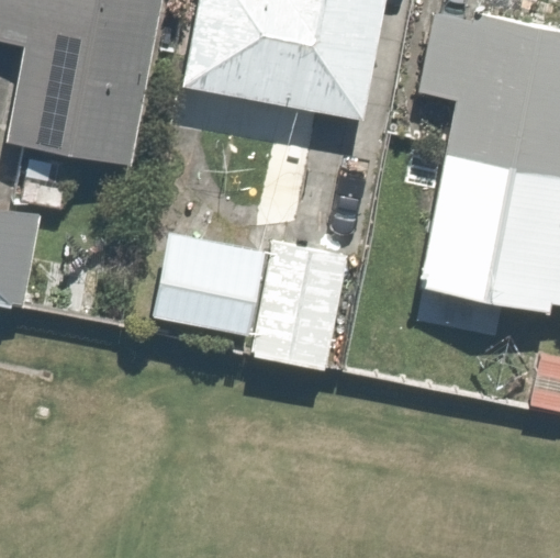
[(161,0),(0,0),(0,148),(131,173),(161,0)]
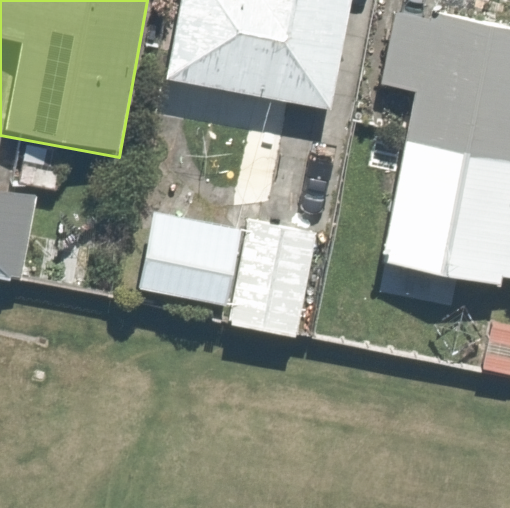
[(358,0),(182,0),(166,77),(332,112),(358,0)]
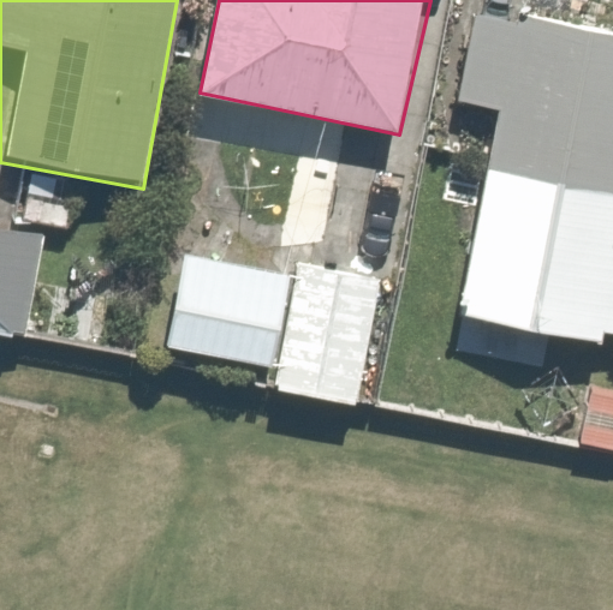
[(612,22),(487,0),(481,0),(427,310),(612,342),(612,22)]
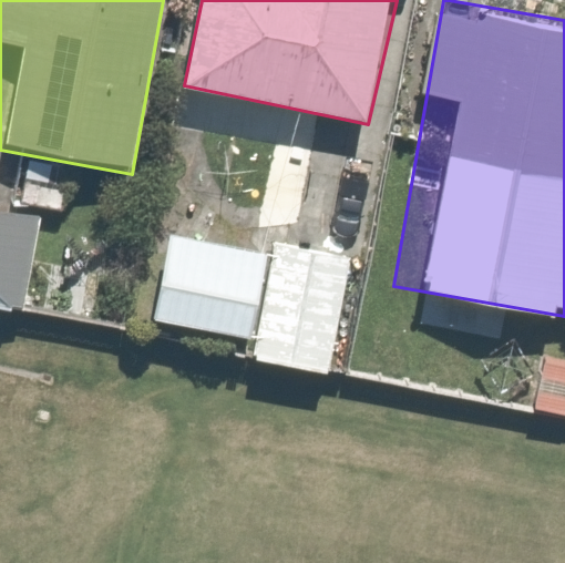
[(348,265),(360,267),(373,169),(263,154),(252,242),(152,228),(140,320),(242,335),(237,366),(308,375),(312,339),(338,343),(348,265)]
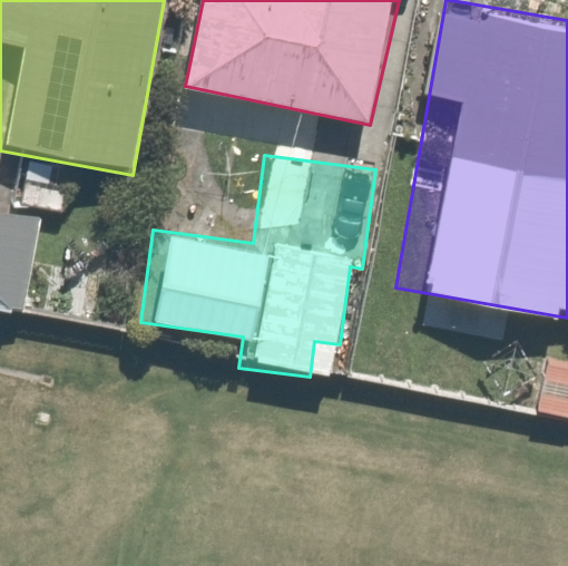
[(32,211),(0,205),(0,312),(13,314),(32,211)]
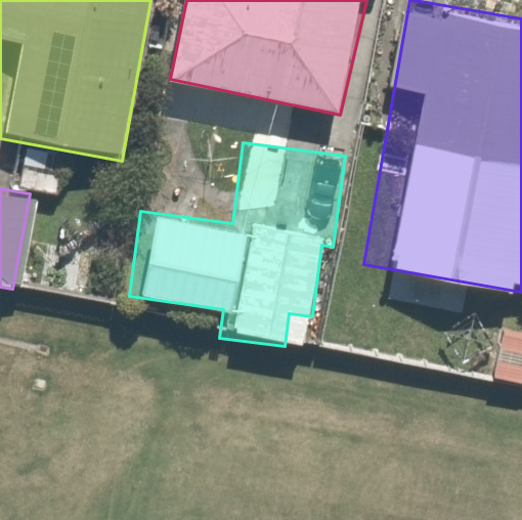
[(521,339),(493,334),(486,378),(521,384),(521,339)]
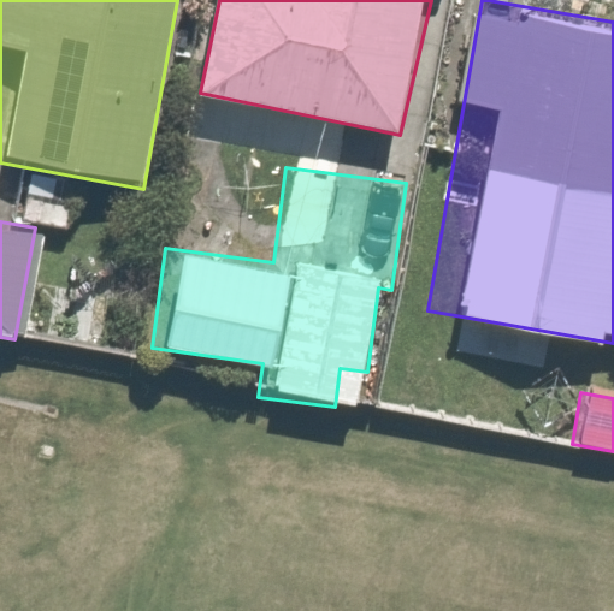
All buildings are outlined.
